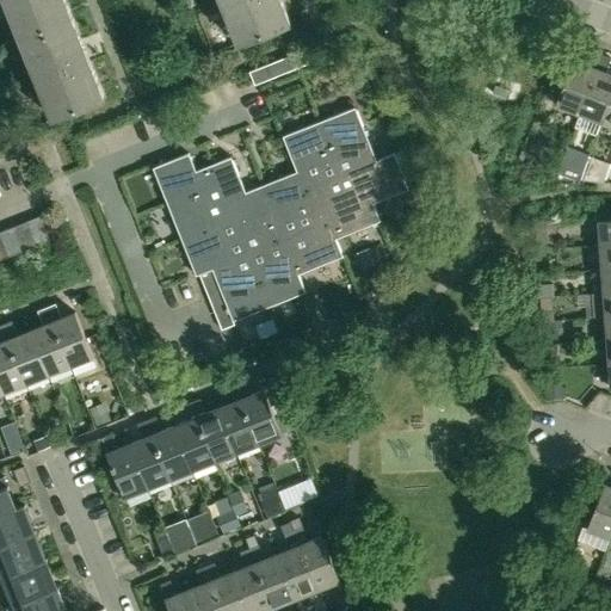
[(73,17),(66,0),(5,0),(20,38),(73,17)]
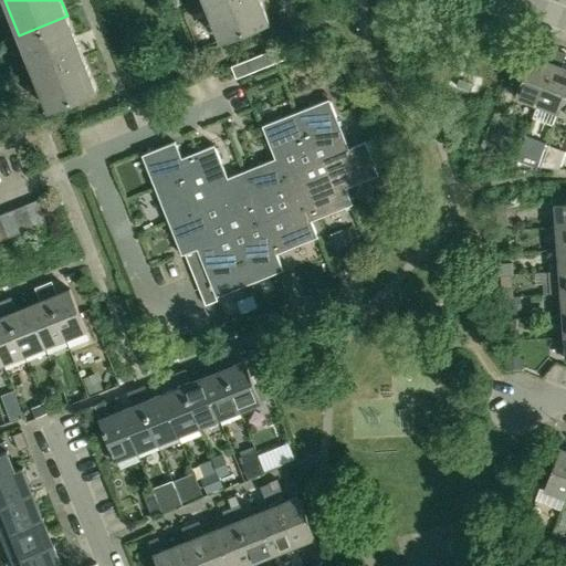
[(270,21),(261,0),(205,0),(221,41),(270,21)]
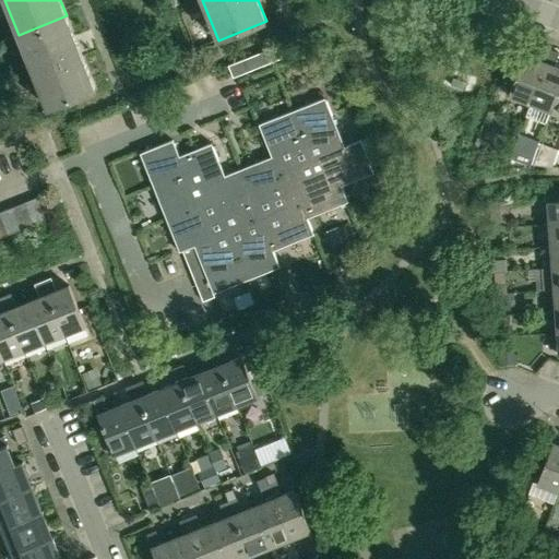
[(96,90),(74,35),(67,15),(19,35),(48,108),(96,90)]
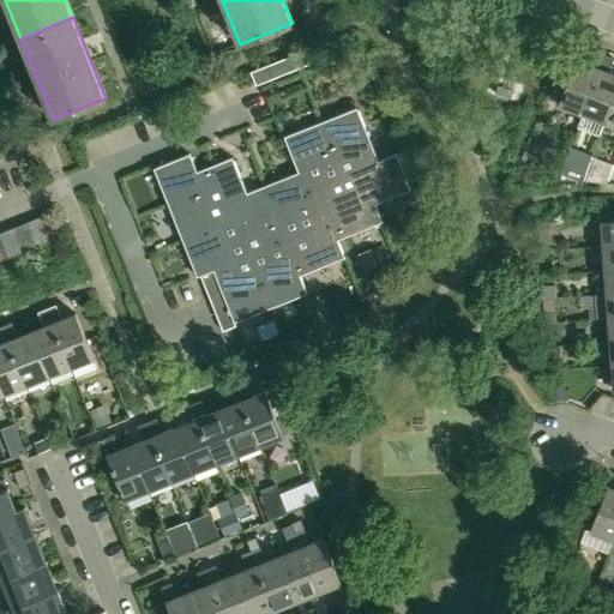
[(305,50),(302,52),(295,54),(301,67),(309,64),(305,50)]
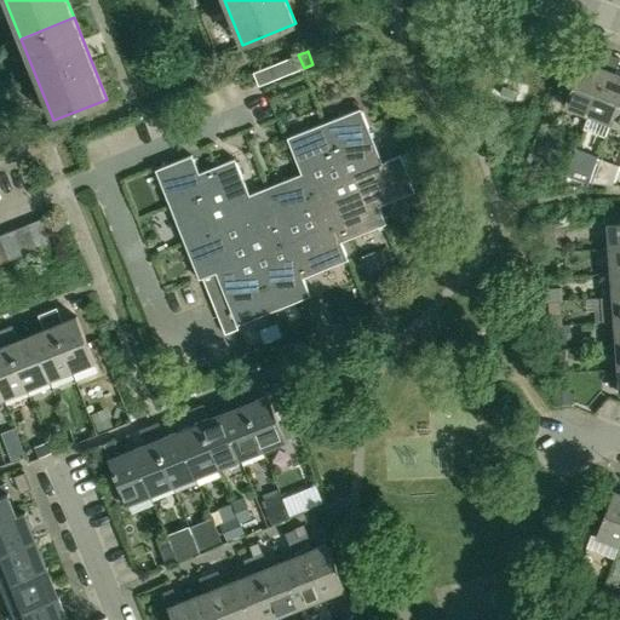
[(564,105),(587,115),(610,55),(602,51),(597,65),(583,59),(564,105)]
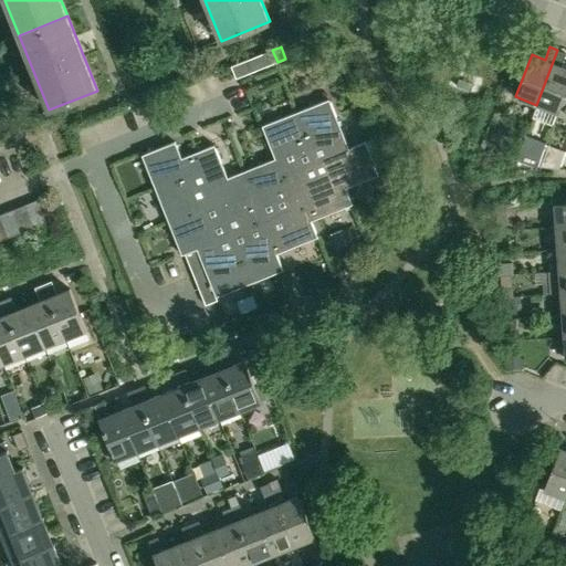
[(272,50),(264,53),(269,65),(278,62),(272,50)]
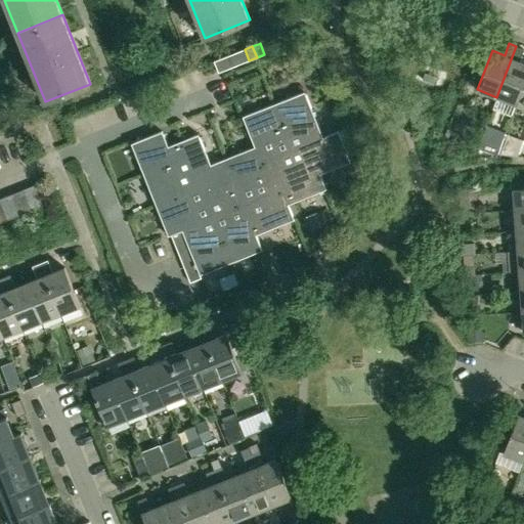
[(523,49),(523,48),(516,46),(496,97),(516,104),(523,83),(523,62),(520,61),(523,49)]
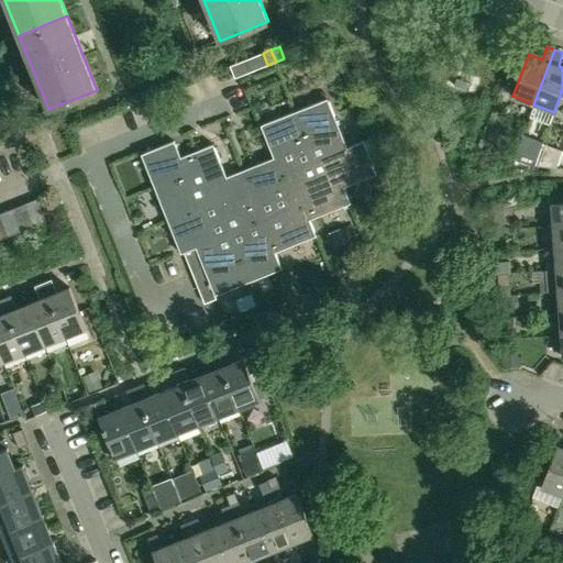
[(263,53),(255,56),(260,68),(267,65),(263,53)]
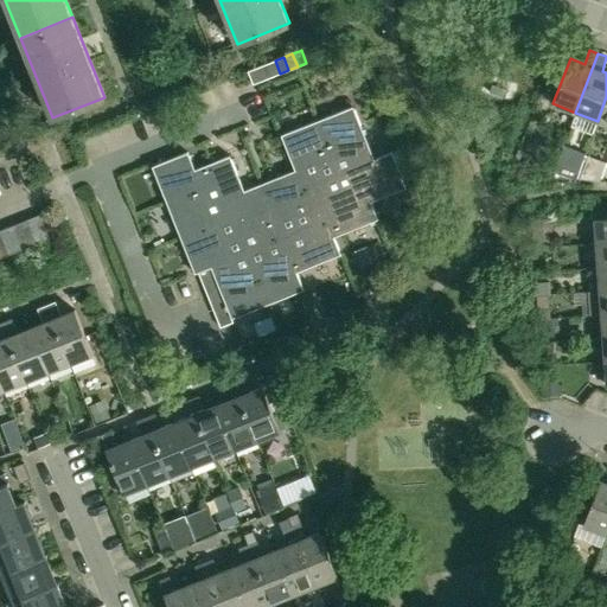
[(275,61),(266,64),(272,77),(280,74),(275,61)]
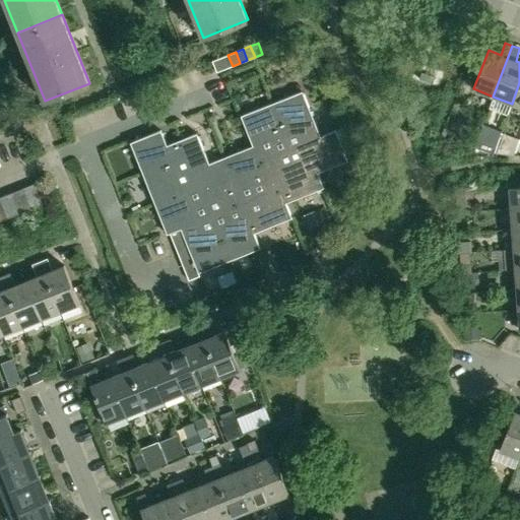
[(228,55),(220,58),(224,69),(233,66),(228,55)]
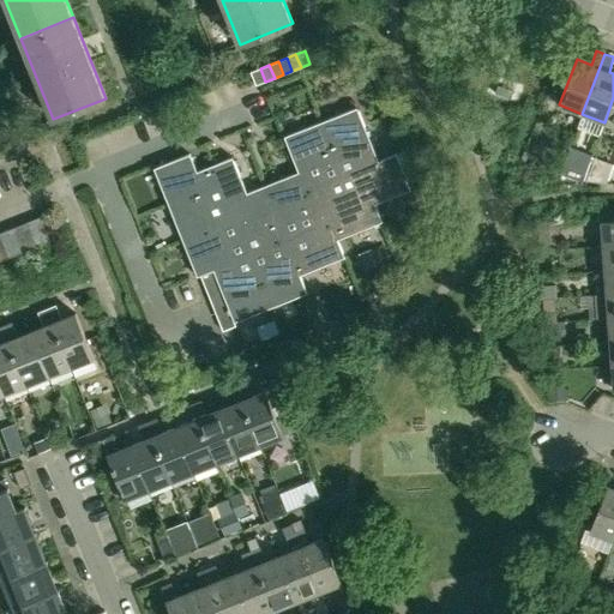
[(260,68),(251,72),(257,85),(265,82),(260,68)]
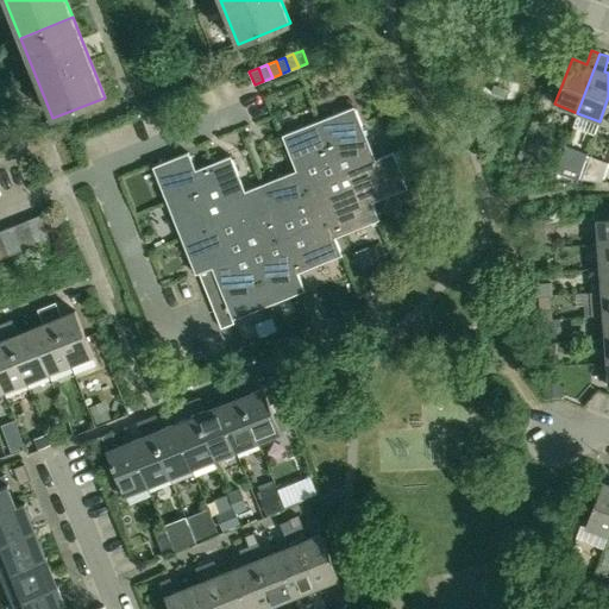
[(376,158),(355,106),(282,135),(296,170),(245,190),(231,156),(196,169),(189,152),(154,167),(195,274),(199,274),(212,268),(215,277),(219,286),(223,295),(226,303),(230,312),(232,319),(306,290),(299,272),(343,255),(336,237),(380,219),(372,202),(408,188),(394,151),(376,158)]
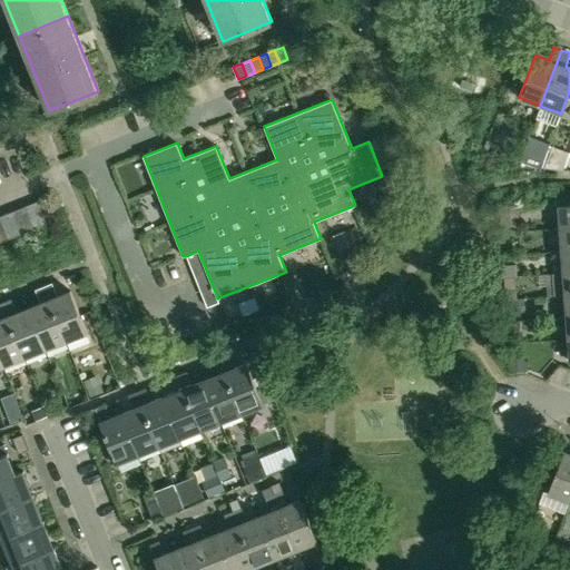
[(536,165),(542,149),(527,143),(520,159),(536,165)]
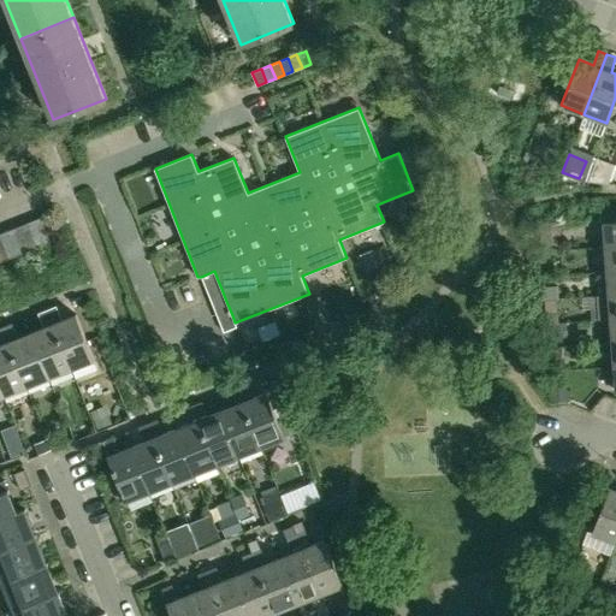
[(603,183),(608,170),(591,163),(585,181),(603,183)]
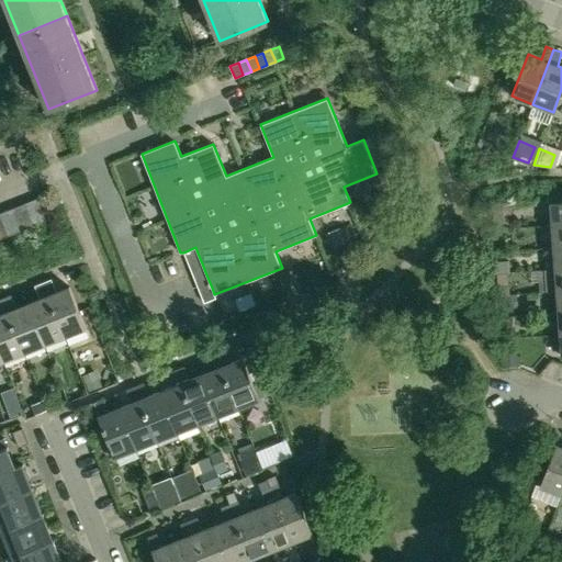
[(37,198),(23,203),(32,226),(46,221),(37,198)]
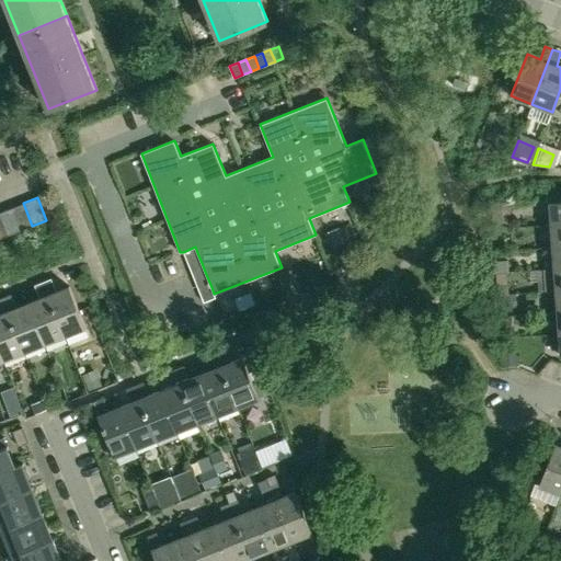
[(560,201),(549,202),(551,225),(560,224),(560,201)]
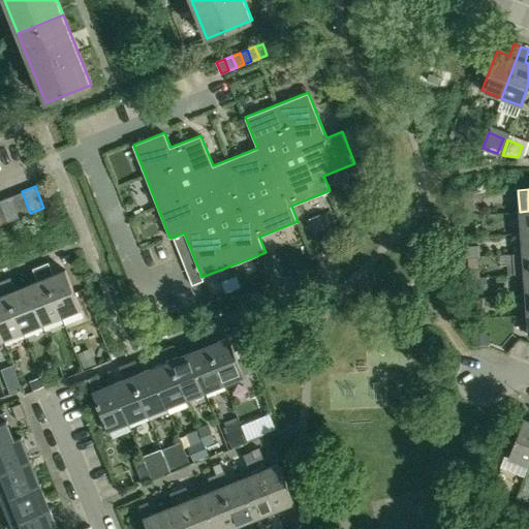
[(22,191),(9,196),(18,218),(30,213),(22,191)]
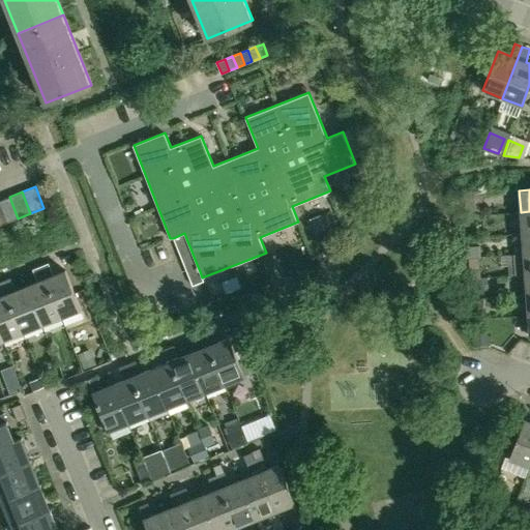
[(9,197),(0,200),(0,206),(6,223),(18,218),(9,197)]
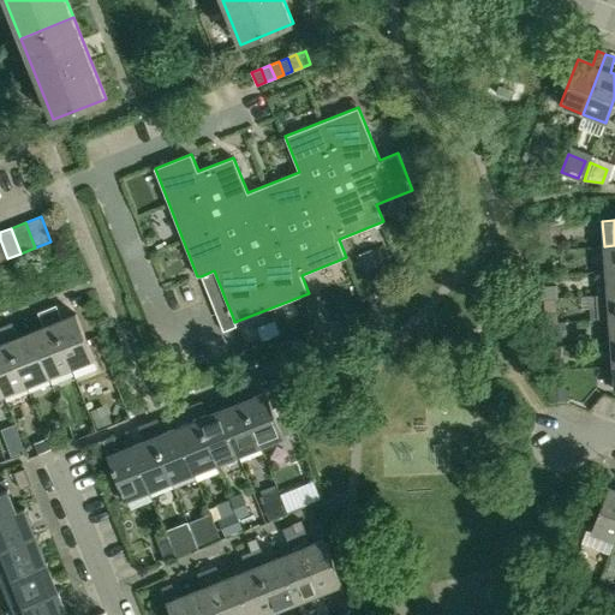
[(614,245),(604,246),(605,269),(614,268),(614,245)]
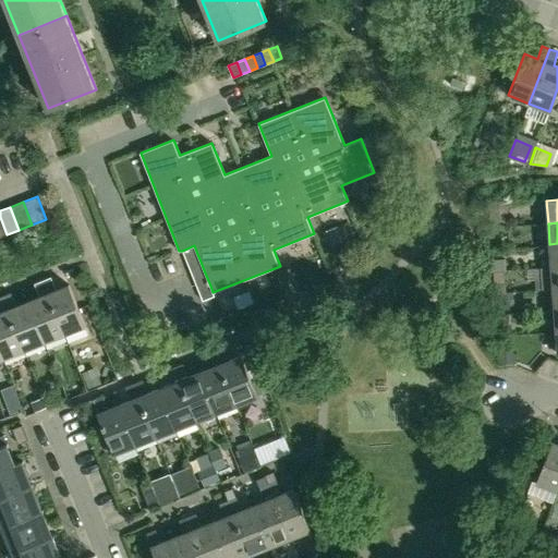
[(197,254),(194,245),(182,251),(185,258),(197,254)]
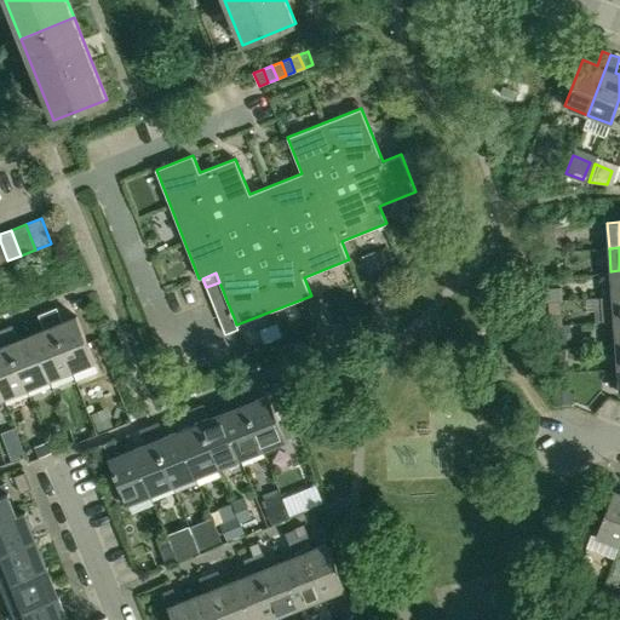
[(223,291),(219,282),(206,287),(210,297),(223,291)]
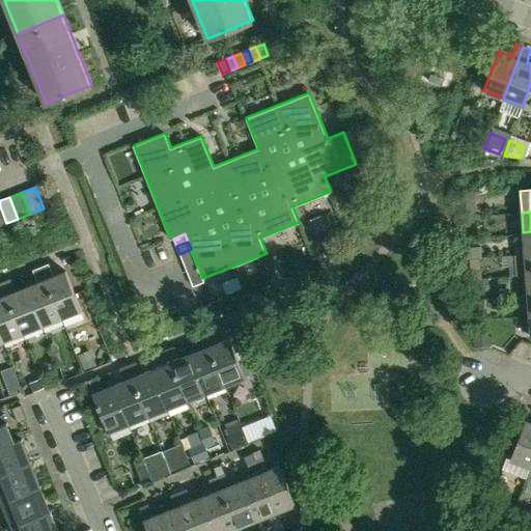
[(481,246),(468,247),(468,258),(470,258),(480,258),(481,257),(481,246)]
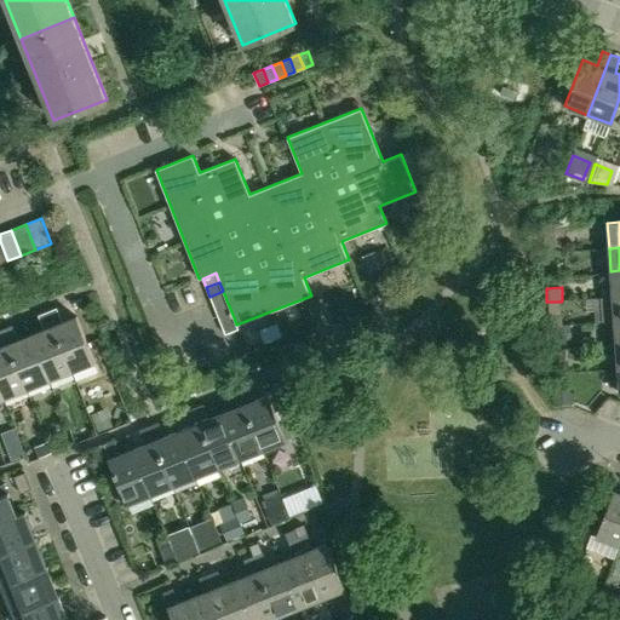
[(227,300),(223,291),(210,297),(213,305),(227,300)]
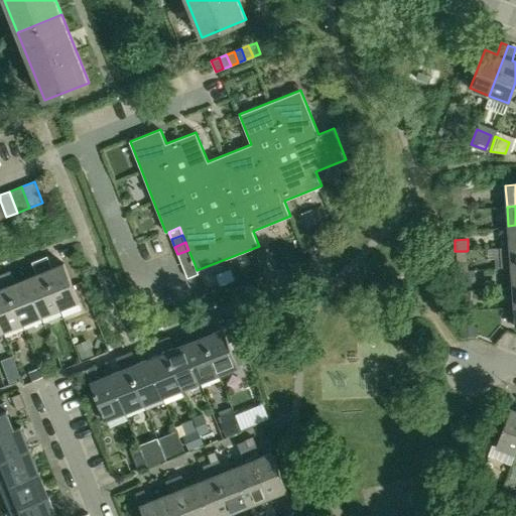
[(515,246),(510,247),(500,248),(500,251),(497,251),(498,258),(500,258),(501,267),(511,266),(511,267),(515,266),(515,246)]
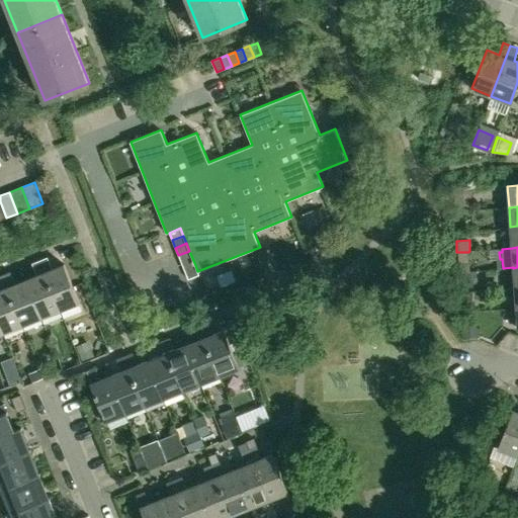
[(192,258),(189,251),(178,255),(180,262),(192,258)]
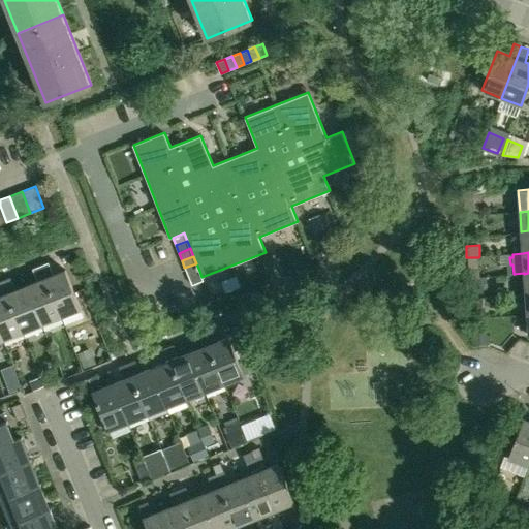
[(478,269),(478,257),(468,257),(469,279),(479,277),(479,269),(478,269)]
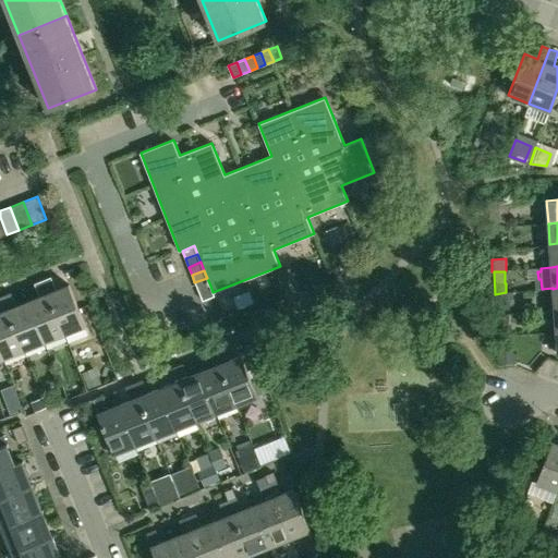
[(51,276),(43,279),(64,334),(85,326),(69,284),(56,289),(51,276)]
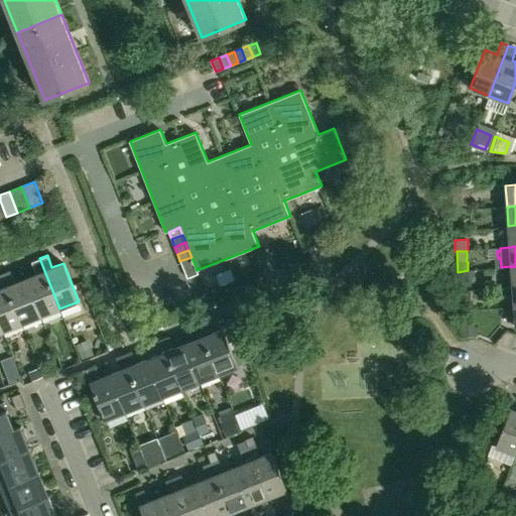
[(195,264),(191,257),(179,261),(182,269),(195,264)]
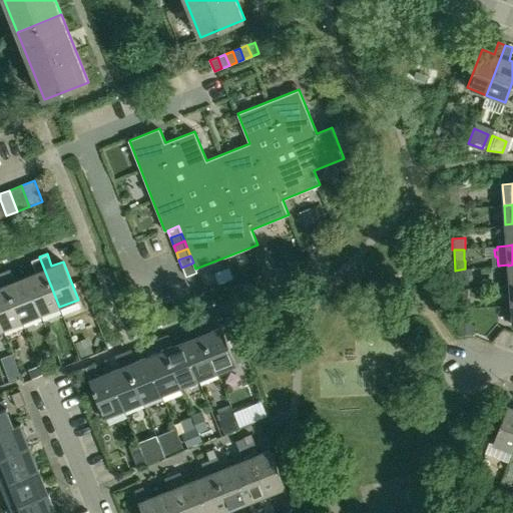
[(36,272),(25,277),(40,315),(59,307),(39,257),(31,261),(36,272)]
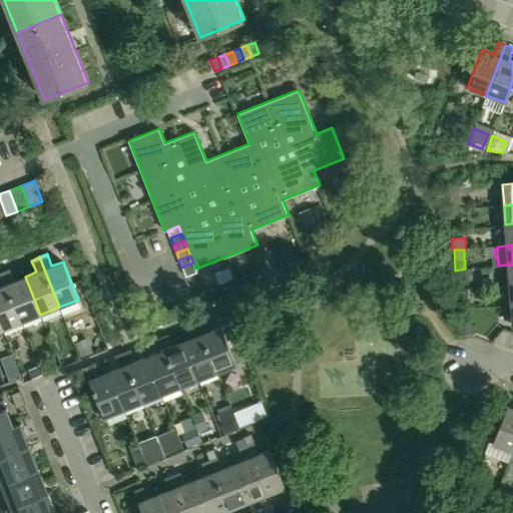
[(193,263),(181,268),(184,275),(196,271),(195,269),(193,263)]
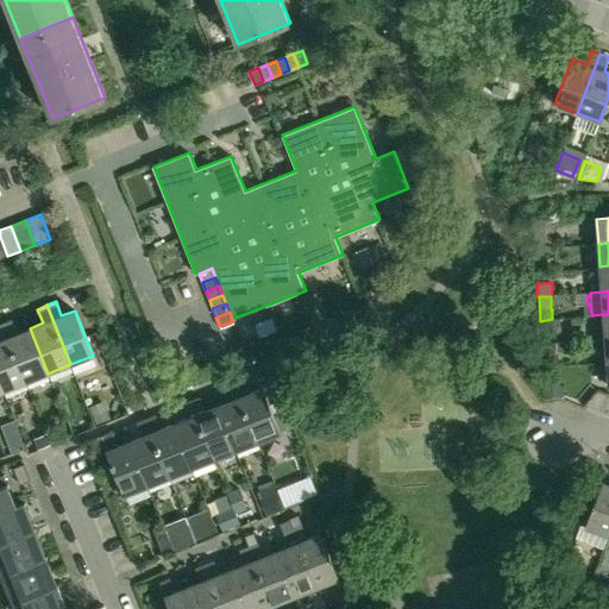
[(11,319),(2,322),(26,382),(48,374),(30,328),(17,333),(11,319)]
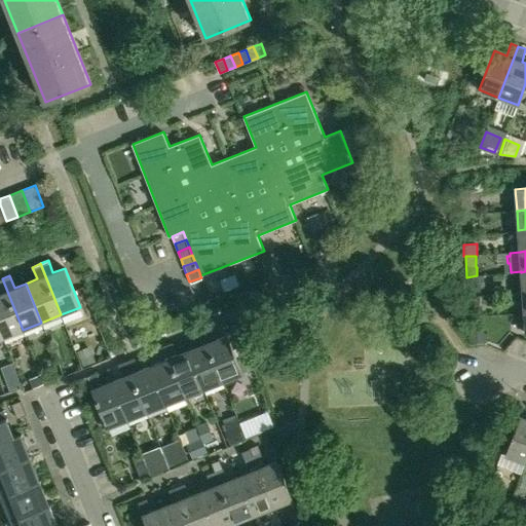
[(0,329),(3,338),(23,330),(2,278),(0,279),(0,329)]
